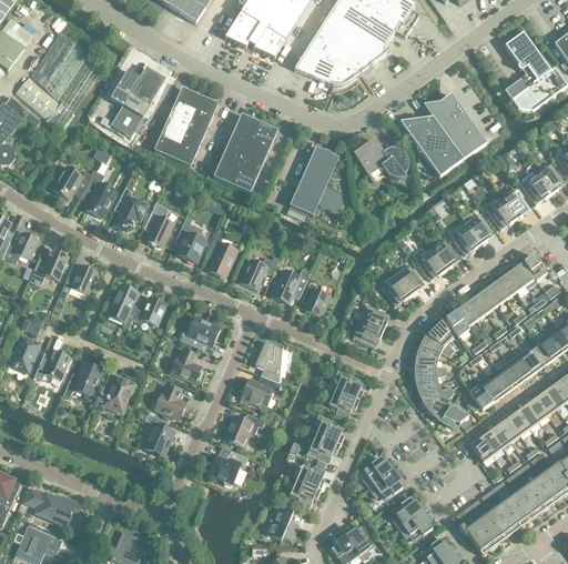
[(0,0),(0,9),(4,13),(9,7),(0,0)]
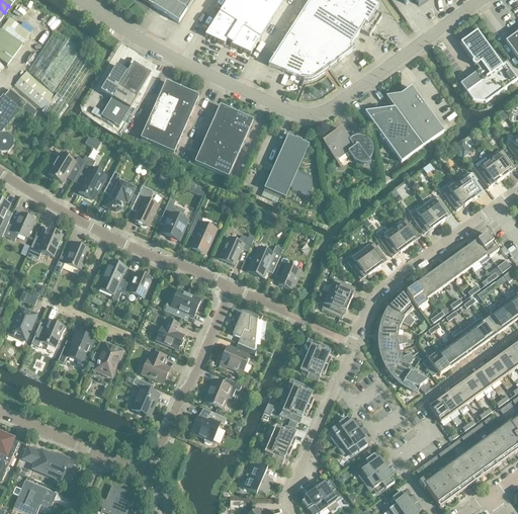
[(152,3),(178,20),(190,0),(146,0),(152,4),(152,3)]
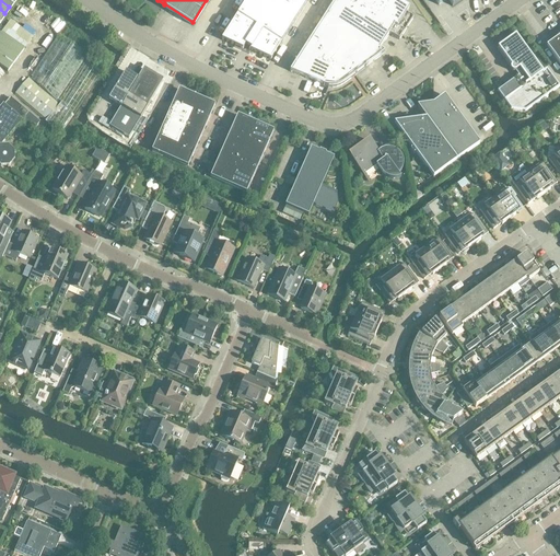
[(276,48),(306,0),(244,0),(221,36),(242,46),(245,41),(251,45),(249,46),(270,56),(276,48)]
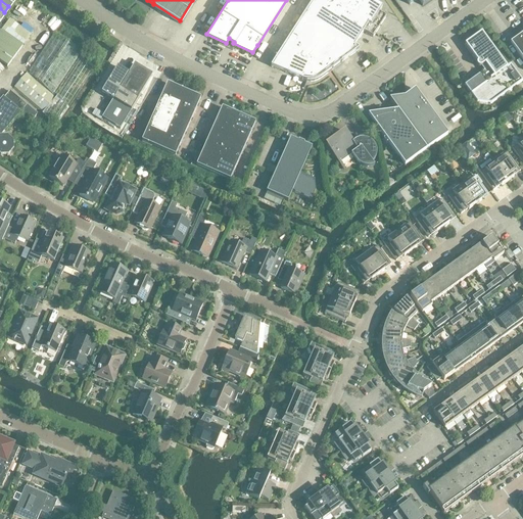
[(300,76),(302,77),(303,77),(305,78),(307,78),(310,78),(312,78),(313,77),(315,77),(317,76),(318,76),(320,75),(321,74),(341,59),(341,58),(359,45),(353,42),(363,28),(372,34),(385,13),(379,9),(382,4),(375,0),(310,0),(270,62),(300,76)]
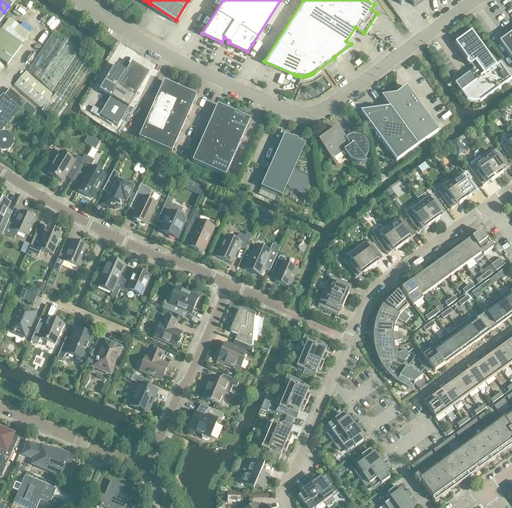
[(0,56),(7,62),(22,42),(1,26),(0,27),(0,56)]
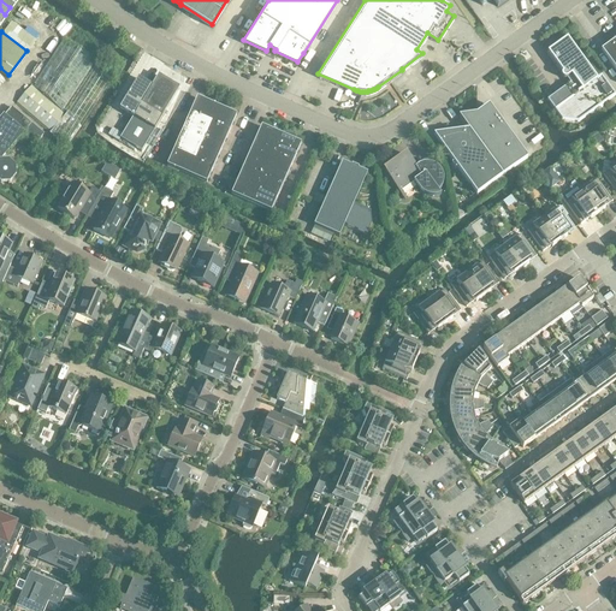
[(54,132),(67,142),(112,75),(101,69),(105,63),(63,34),(33,78),(35,79),(34,82),(31,81),(16,99),(49,129),(54,132)]
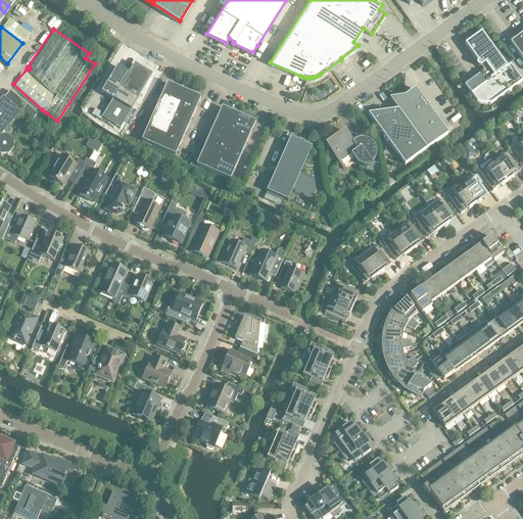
[(490,100),(522,78),(510,60),(506,63),(481,29),(465,41),(483,66),(464,81),(470,90),(476,98),(490,100)]
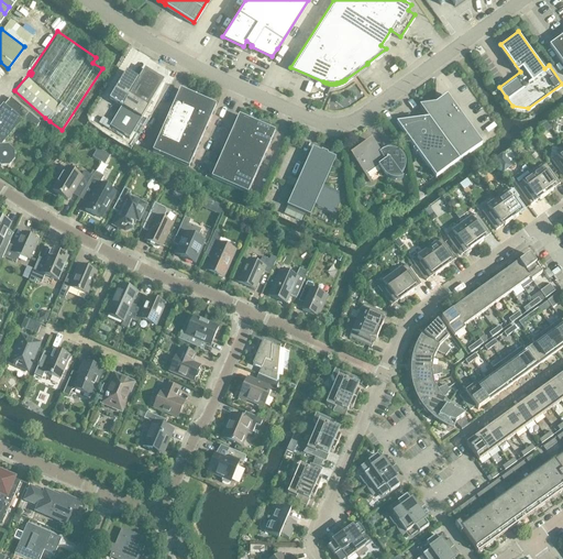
[(562,31),(549,42),(562,62),(562,31)]
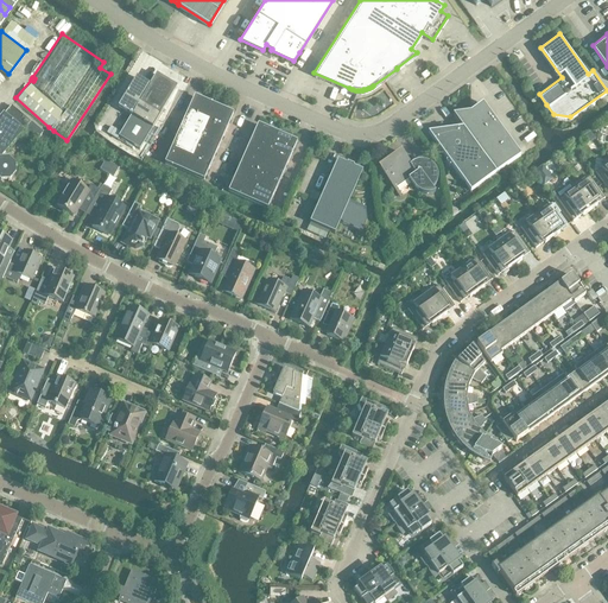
[(118,103),(131,112),(119,133),(139,145),(163,108),(162,108),(177,83),(156,70),(150,81),(135,74),(118,103)]
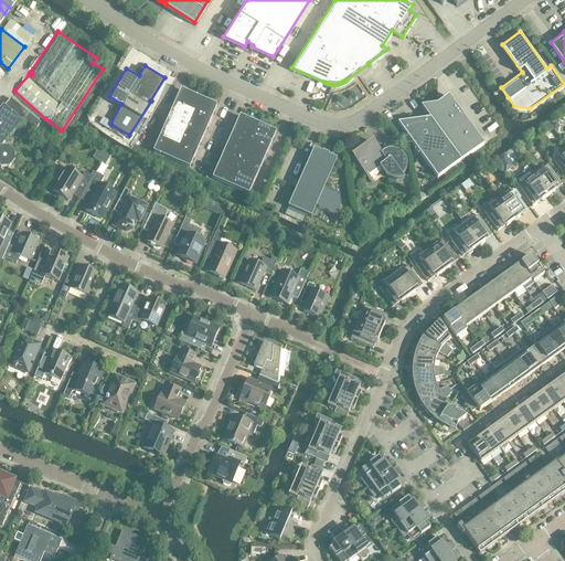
[(173,102),(191,110),(199,94),(180,86),(173,102)]
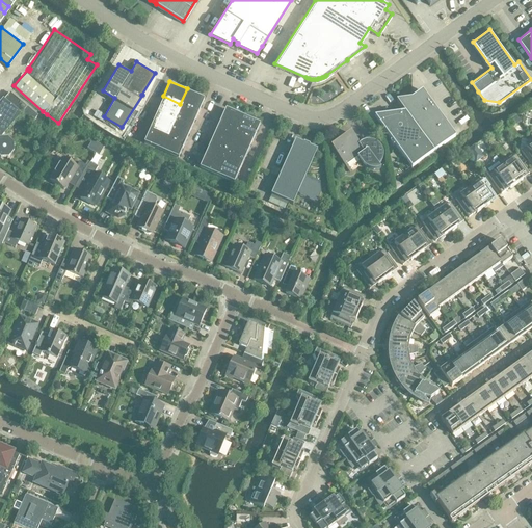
[(422,87),(411,95),(410,95),(396,97),(404,108),(433,149),(455,133),(422,87)]
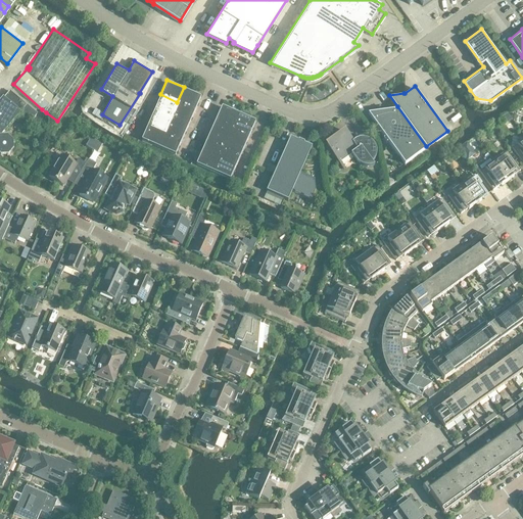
[(12,146),(12,138),(7,133),(1,133),(18,112),(28,121),(37,110),(9,87),(0,98),(0,150),(1,151),(8,151),(12,146)]
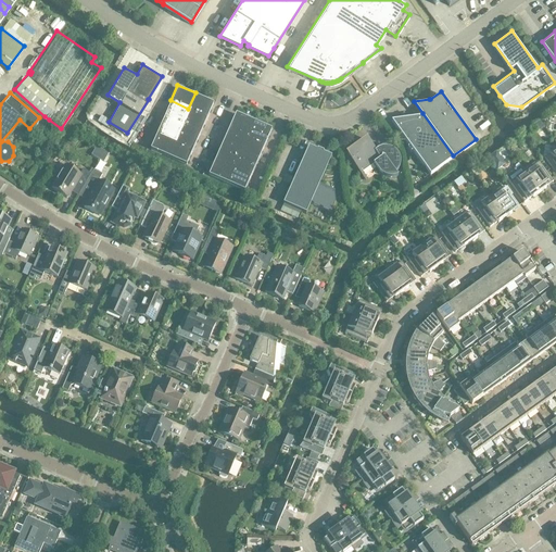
[(213,100),(196,92),(188,109),(206,116),(213,100)]
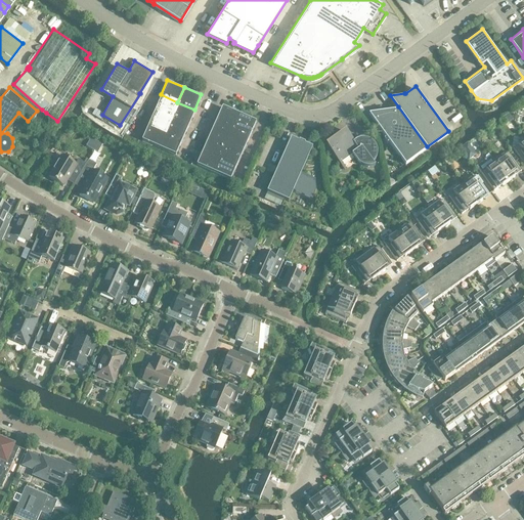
[(171,116),(177,102),(161,94),(155,109),(171,116)]
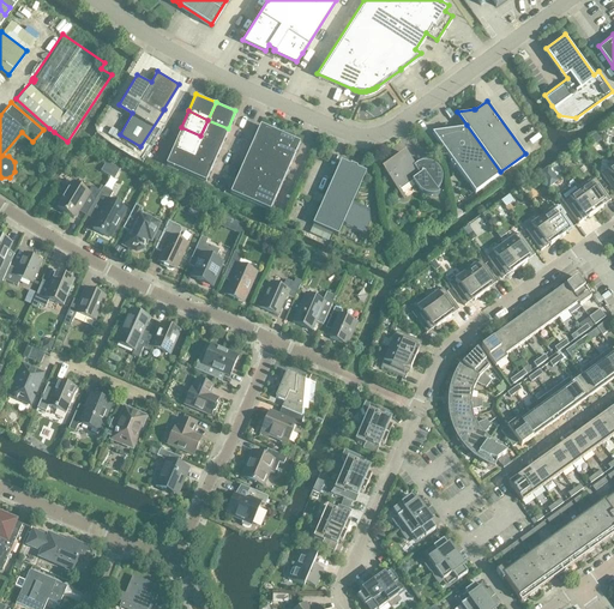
[(221,145),(228,128),(208,120),(200,136),(221,145)]
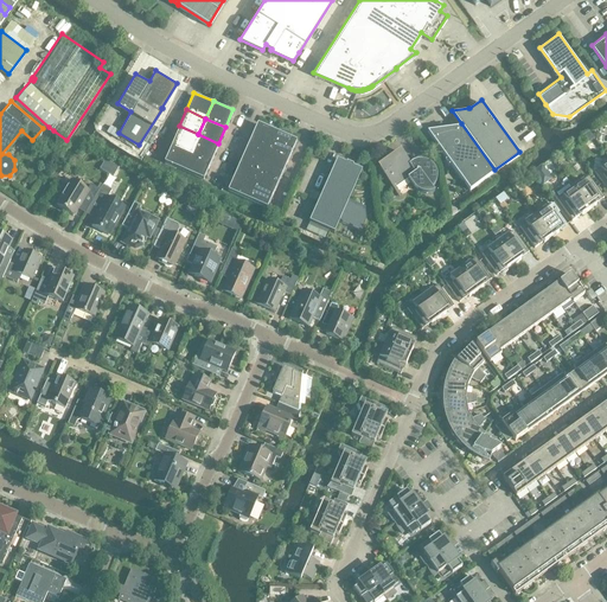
[(494,170),(461,123),(445,126),(440,120),(429,128),(427,128),(470,187),(494,170)]
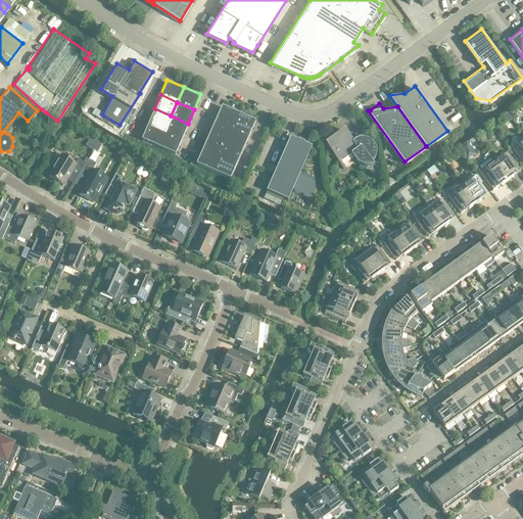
[(232,126),(238,111),(222,104),(215,119),(232,126)]
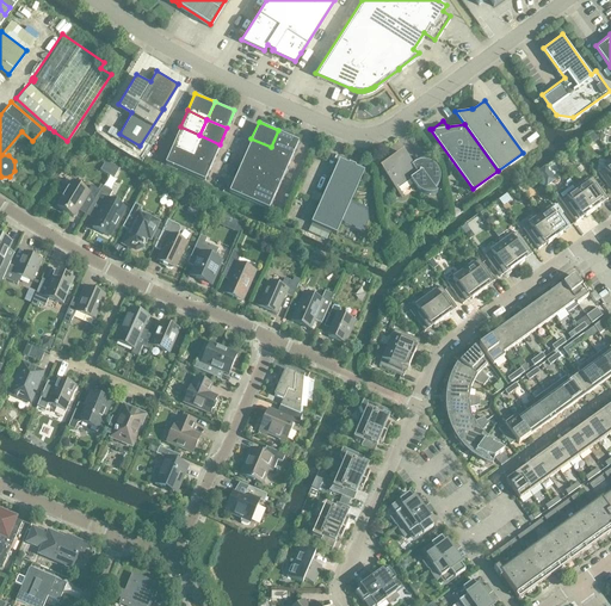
[(173,143),(192,152),(199,135),(180,127),(173,143)]
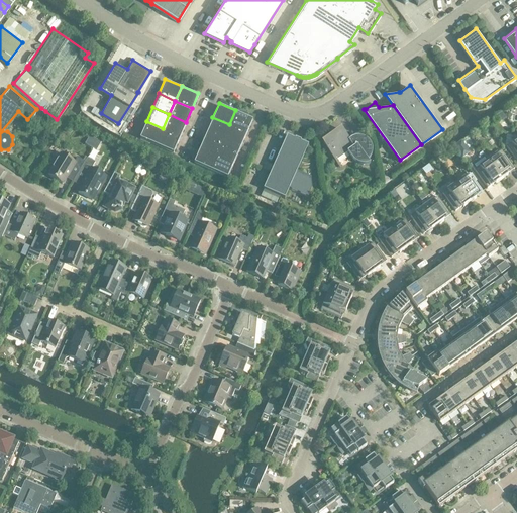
[(229,124),(245,132),(252,117),(235,110),(229,124)]
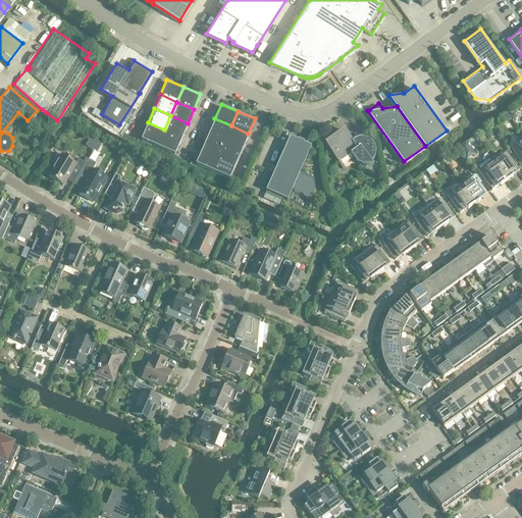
[(181,138),(188,123),(170,115),(164,130),(181,138)]
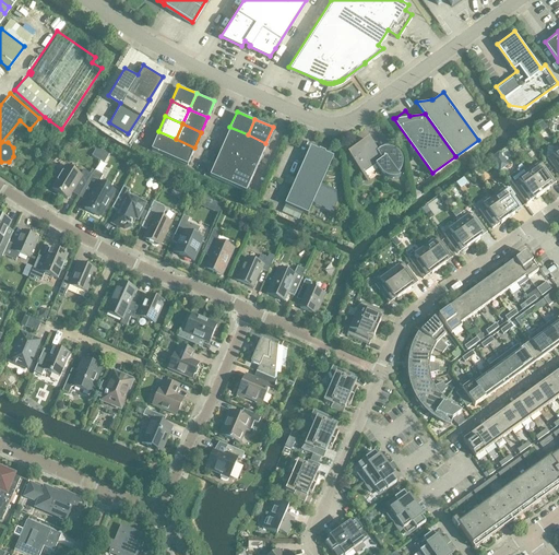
[(223,142),(241,150),(248,134),(229,127),(223,142)]
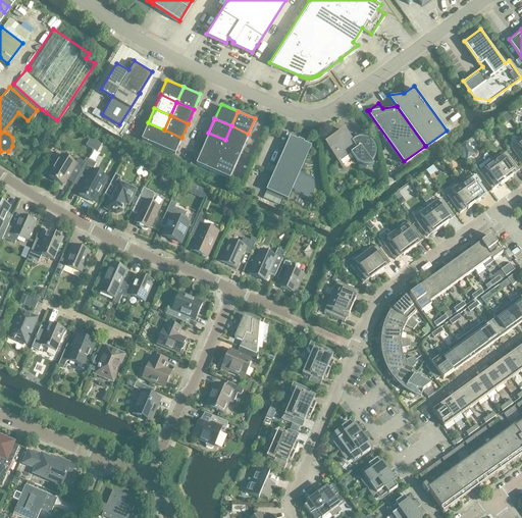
[(158,145),(164,130),(148,122),(141,138),(158,145)]
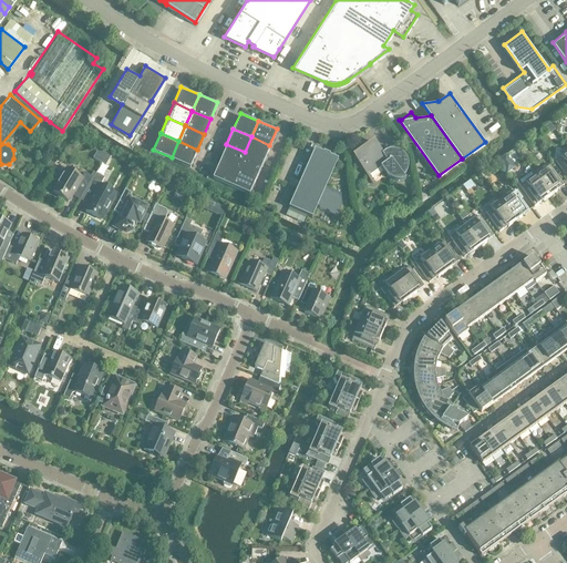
[(245,152),(263,161),(269,145),(251,136),(245,152)]
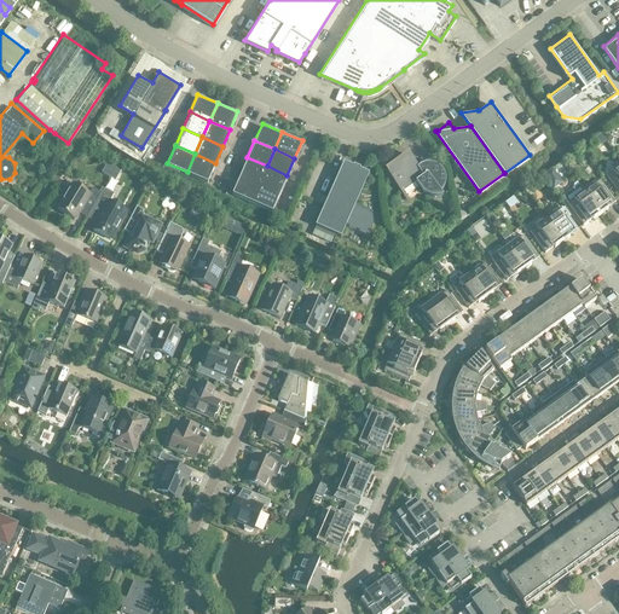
[(445,173),(445,172),(444,171),(444,169),(443,168),(443,167),(441,166),(440,164),(439,163),(438,162),(437,161),(435,161),(434,160),(433,160),(432,160),(428,160),(424,160),(421,161),(417,163),(408,151),(387,166),(403,187),(416,179),(422,187),(423,189),(426,191),(427,191),(429,192),(432,193),(435,193),(439,192),(443,191),(440,189),(441,186),(443,184),(444,181),(445,179),(445,175),(445,173)]
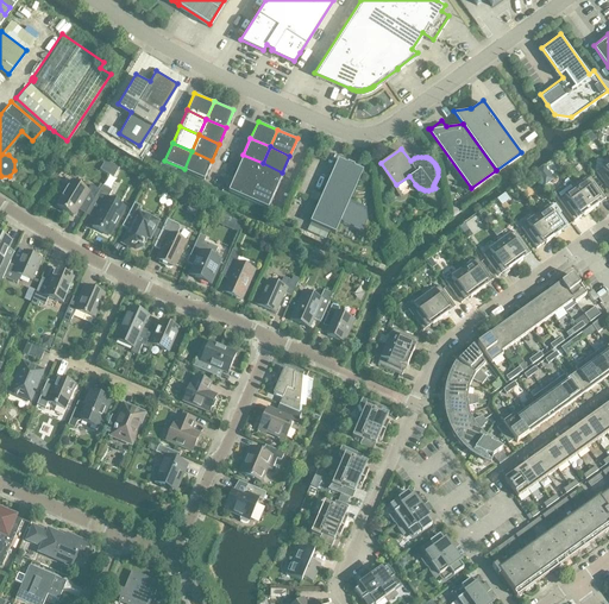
[(184,169),(203,177),(212,161),(192,151),(184,169)]
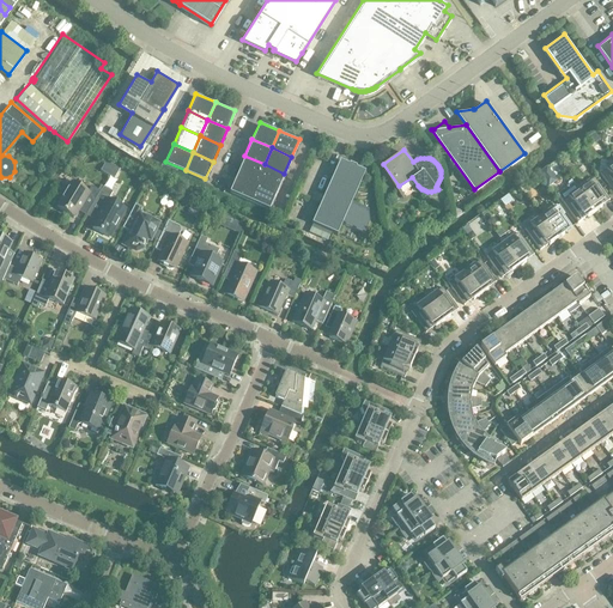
[(105,156),(101,165),(115,172),(120,163),(105,156)]
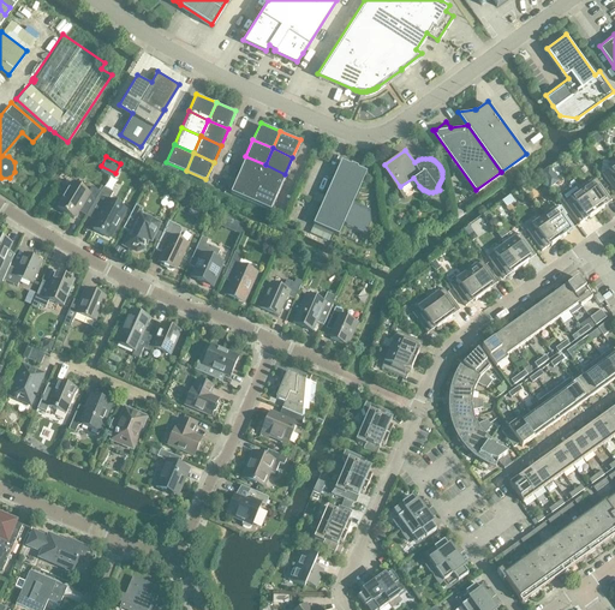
[(258,181),(266,165),(245,156),(238,173),(258,181)]
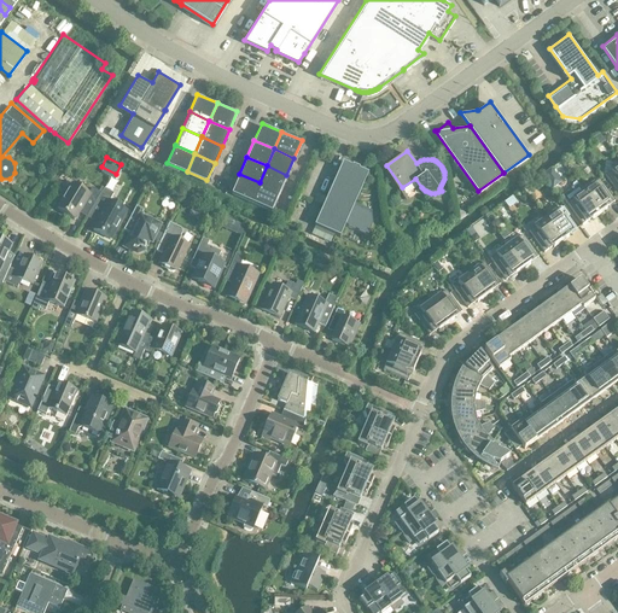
[(367,233),(372,222),(371,209),(354,202),(368,169),(343,158),(314,222),(339,233),(344,222),(367,233)]
